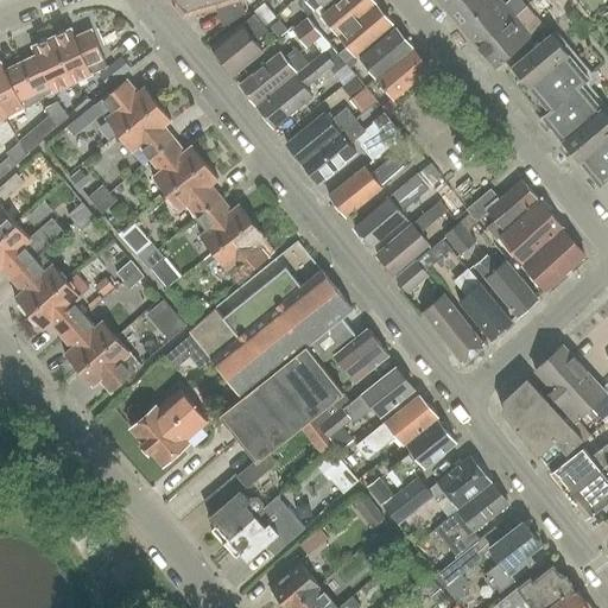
[(170,0),(184,17),(215,7),(222,30),(246,16),(240,0),(170,0)]
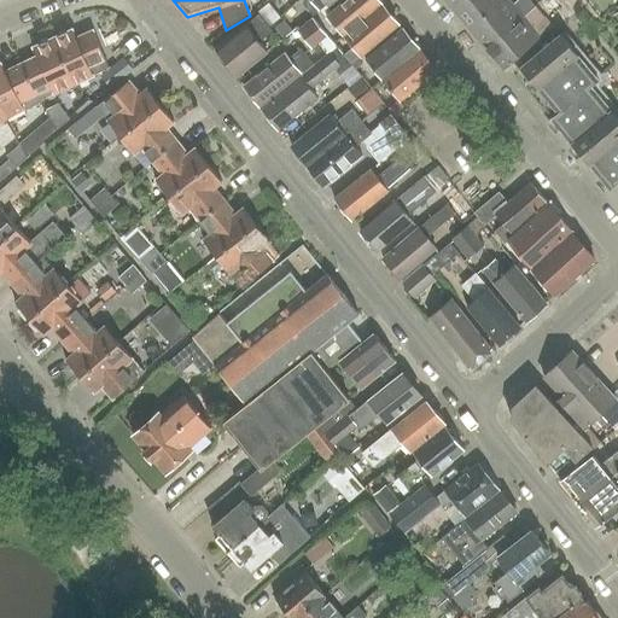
[(303,6),(312,17),(313,18),(327,5),(333,0),(309,0),(310,0),(303,6)]
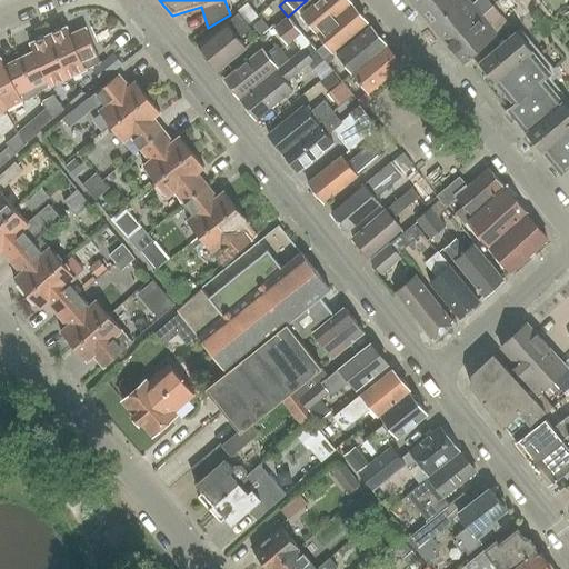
[(316,35),(351,6),(346,0),(320,0),(308,11),(301,5),(288,17),(297,27),(303,21),(316,35)]
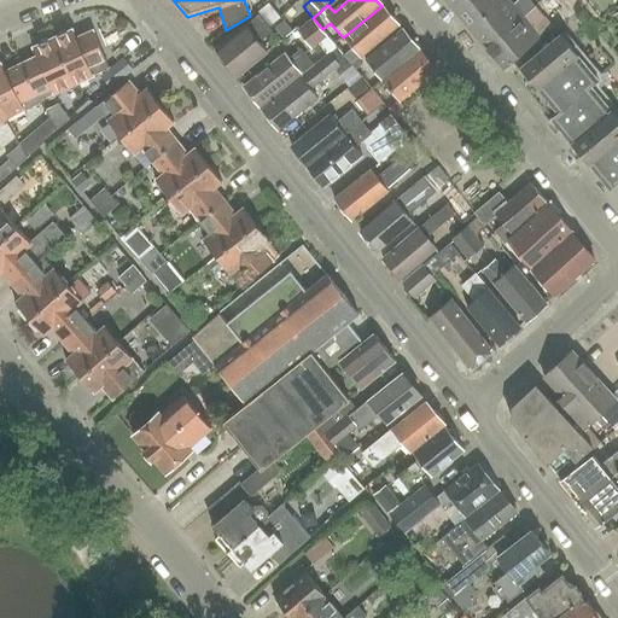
[(470,29),(501,0),(461,0),(453,9),(470,29)]
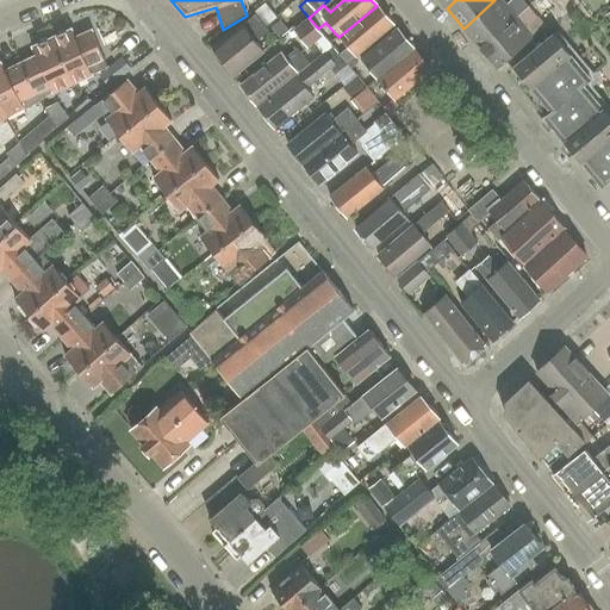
[(480,49),(528,7),(522,0),(514,0),(517,2),(510,8),(503,0),(495,0),(464,29),(480,49)]
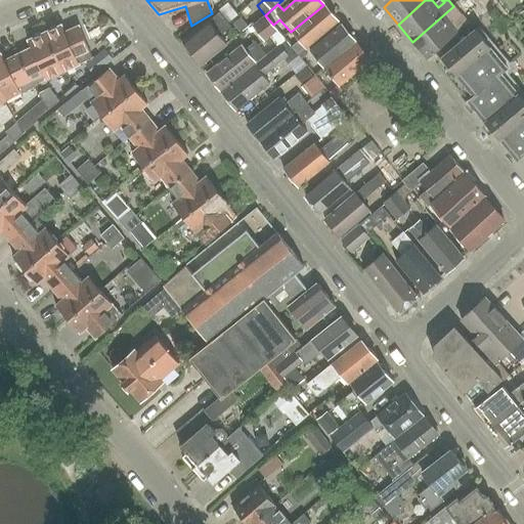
[(323,5),(291,32),(298,41),(304,48),(305,49),(337,23),(323,5)]
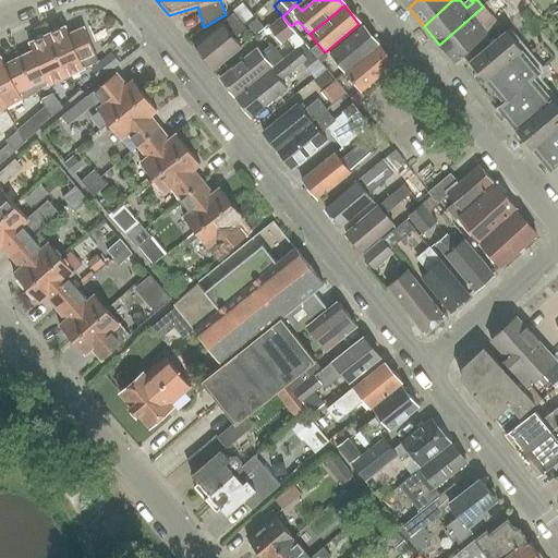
[(483,7),(439,45),(456,63),(488,34),(478,22),(485,17),(488,21),(493,17),(483,7)]
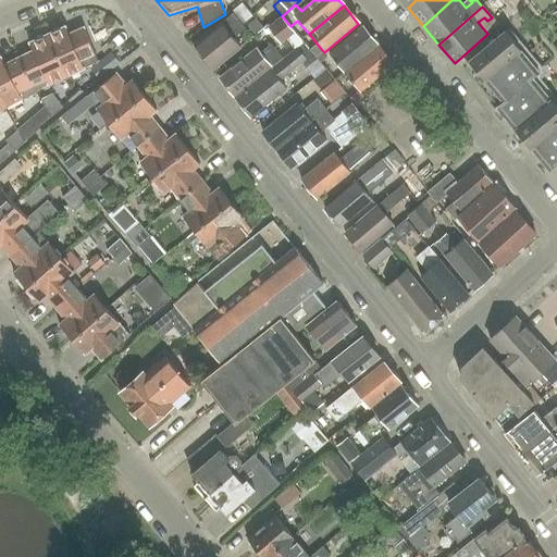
[(234,14),(203,39),(202,38),(194,46),(213,70),(242,48),(234,38),(246,29),(243,24),(234,14)]
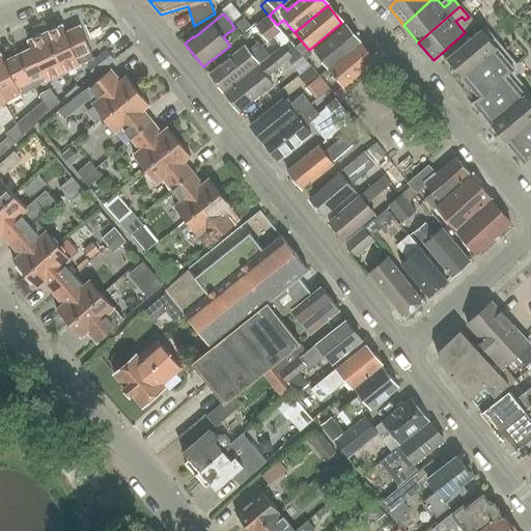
[(257,24),(254,26),(268,42),(281,31),(276,26),(277,25),(269,16),(268,15),(257,24)]
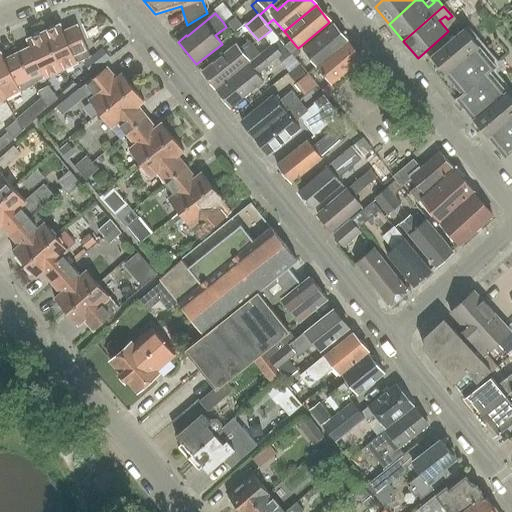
[(235,18),(229,23),(234,31),(241,25),(235,18)]
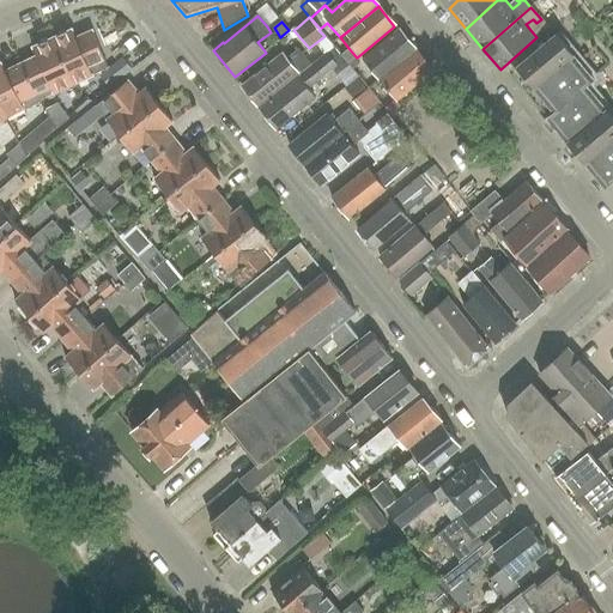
[(72,85),(93,76),(108,68),(92,31),(77,40),(72,30),(52,41),(72,85)]
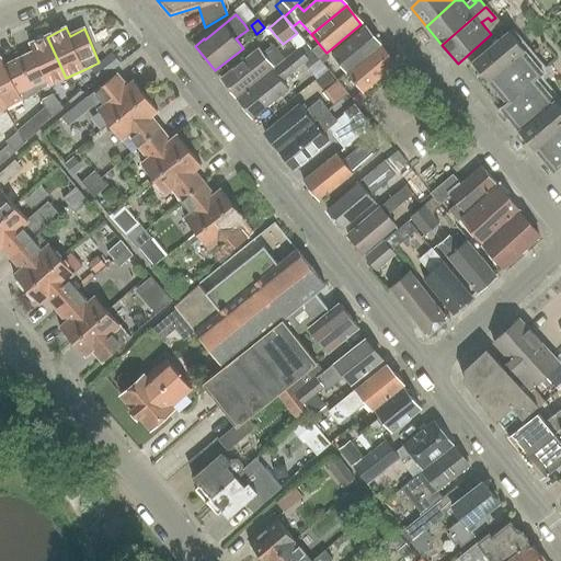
[(347,75),(381,45),(366,27),(332,56),(347,75)]
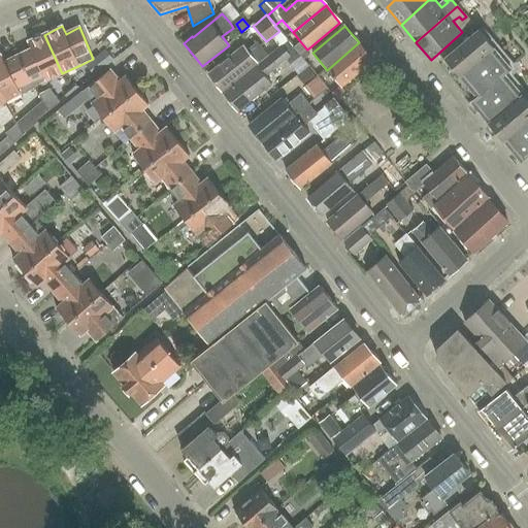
[(512,69),(480,30),(446,59),(476,97),(470,102),(521,162),(527,156),(527,101),(505,74),(512,69)]
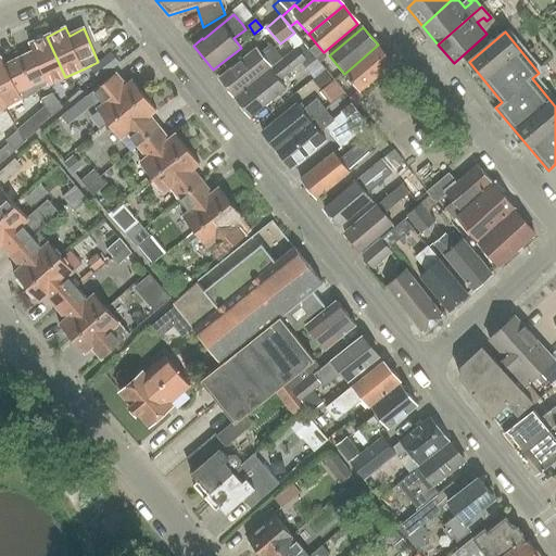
[(49,85),(65,77),(47,37),(29,45),(33,51),(19,60),(35,92),(49,85)]
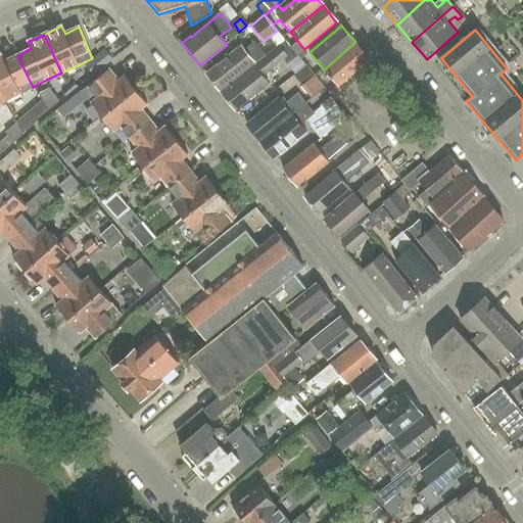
[(297,41),(290,47),(296,54),(297,53),(301,59),(306,54),(302,49),(303,48),(297,41)]
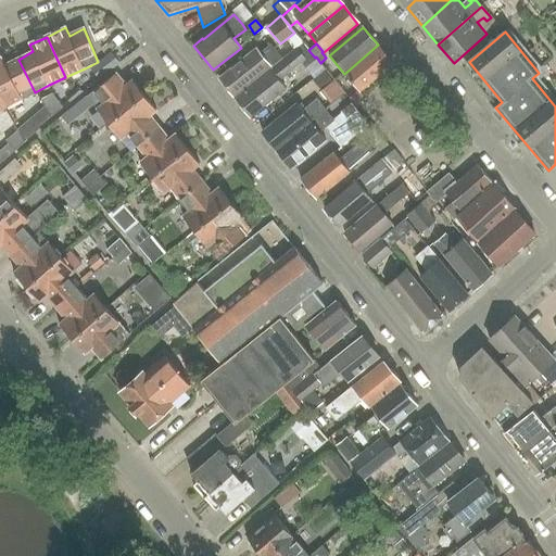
[(378,45),(344,74),(359,92),(394,63),(378,45)]
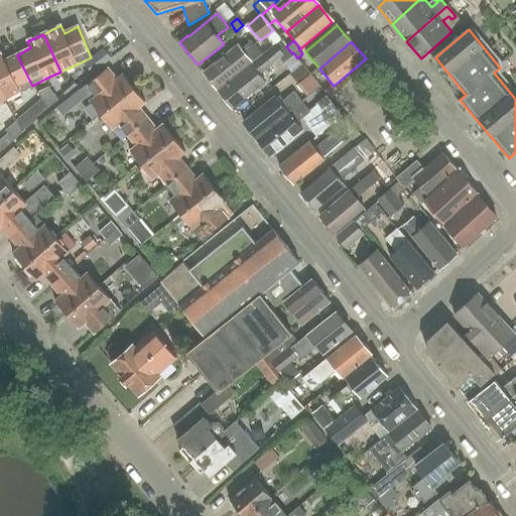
[(264,84),(259,77),(284,56),(275,45),(251,65),(218,91),(233,109),(264,84)]
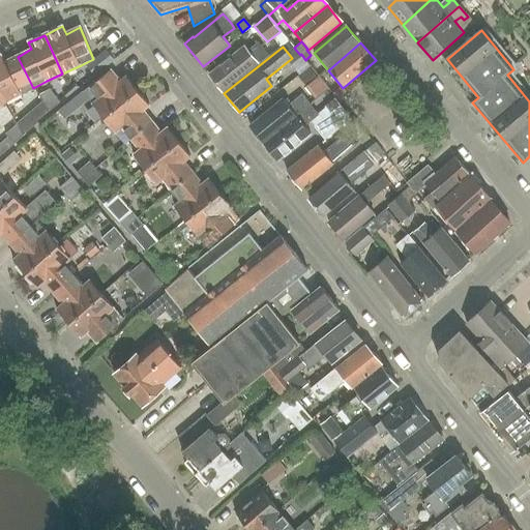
[(224,93),(258,66),(243,48),(209,76),(224,93)]
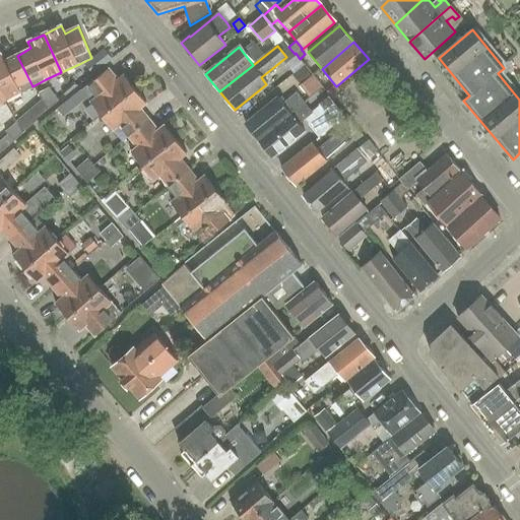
[(104,49),(85,64),(93,73),(112,59),(104,49)]
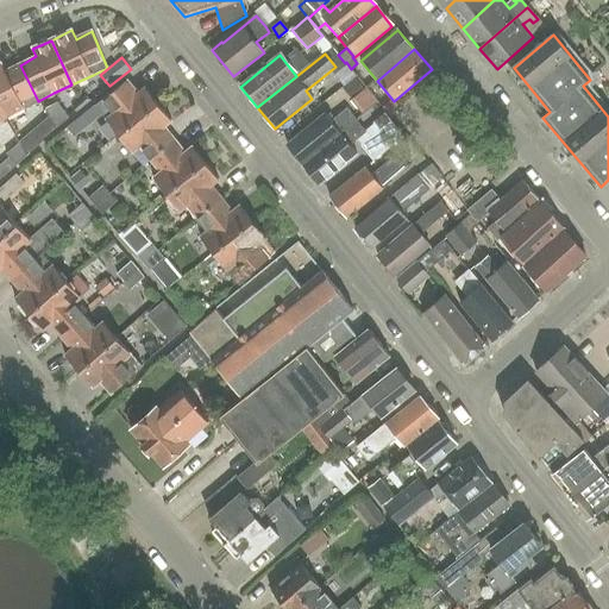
[(38,101),(20,66),(7,71),(1,64),(0,64),(0,106),(7,118),(38,101)]
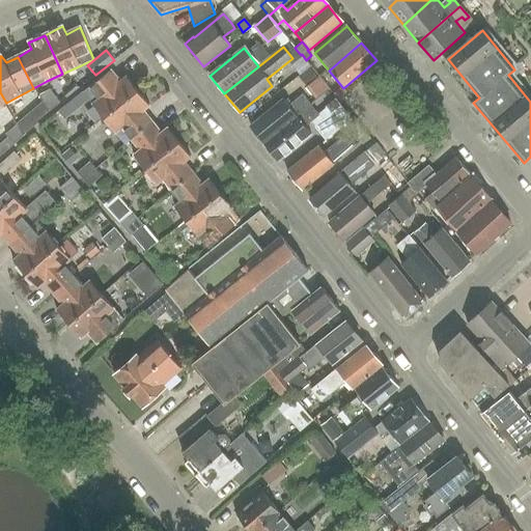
[(310,67),(301,76),(308,85),(318,77),(310,67)]
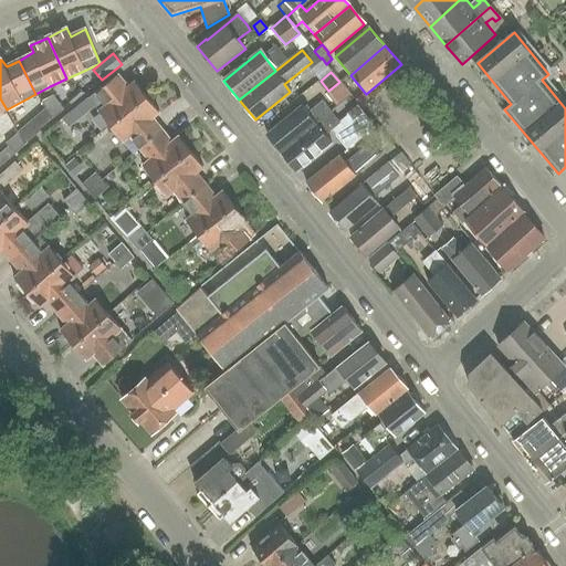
[(111,127),(147,97),(135,82),(128,87),(118,75),(88,98),(94,106),(111,127)]
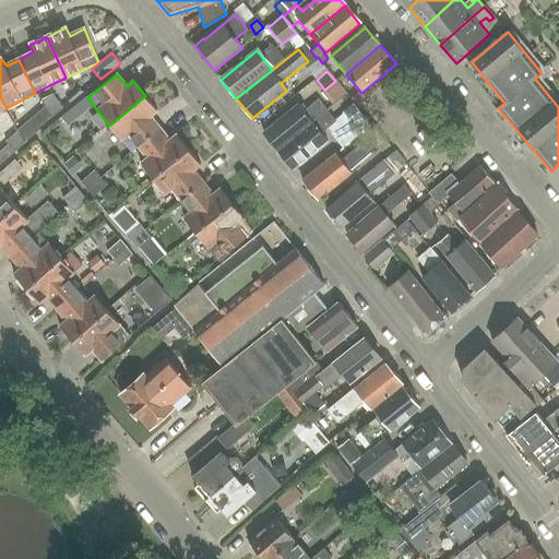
[(49,119),(60,108),(48,94),(36,103),(43,110),(49,119)]
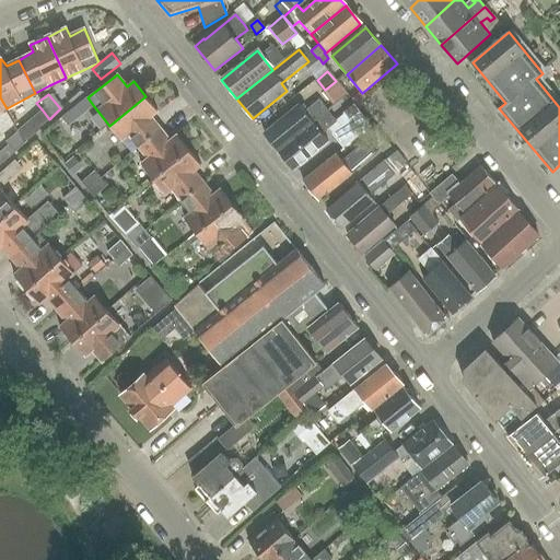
[(138,148),(161,129),(151,117),(159,112),(146,96),(109,126),(121,141),(129,136),(138,148)]
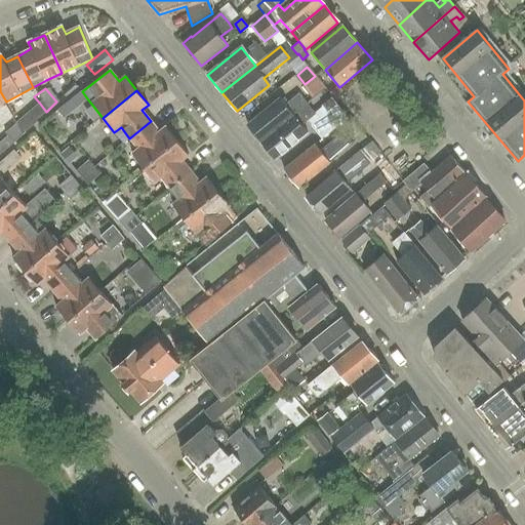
[(261,143),(308,106),(298,94),(284,107),(279,101),(247,125),(261,143)]
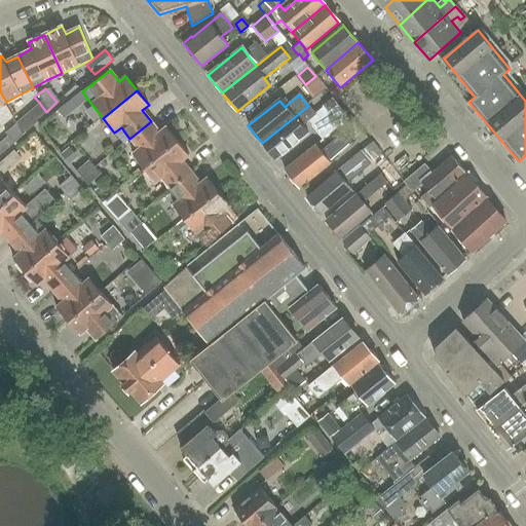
[(308,106),(262,143),(275,160),(314,129),(322,139),(347,118),(332,100),(314,114),(308,106)]
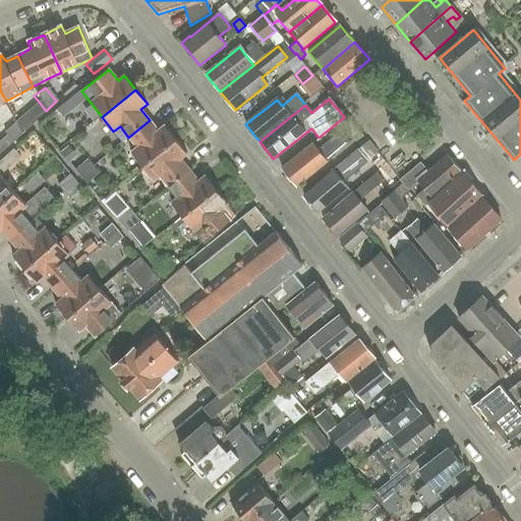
[(69,100),(59,108),(65,115),(74,107),(69,100)]
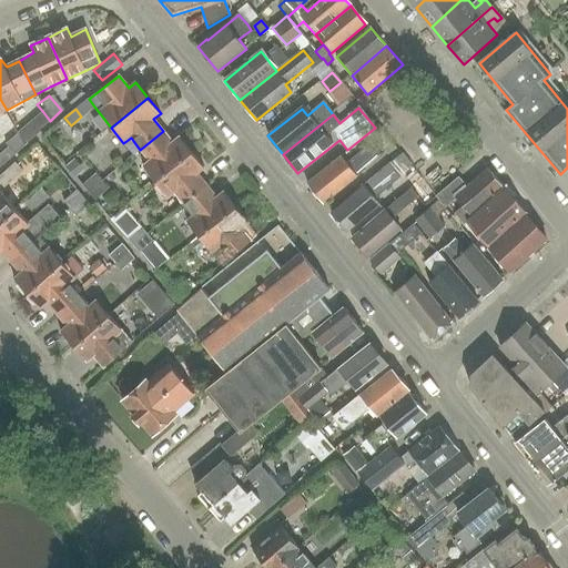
[(24,145),(39,134),(37,131),(50,121),(43,112),(16,134),(24,145)]
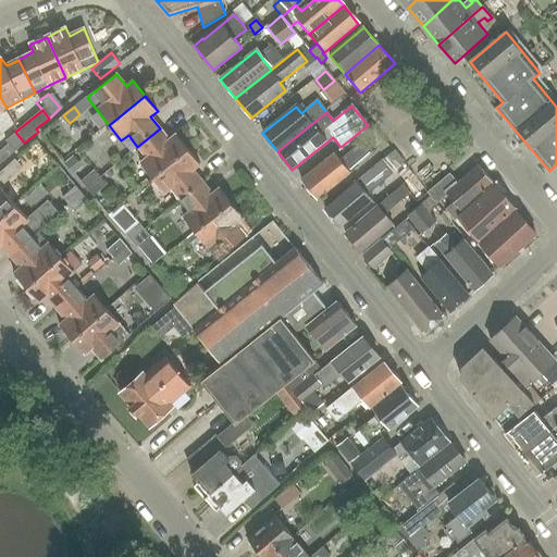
[(152,178),(188,149),(176,135),(170,140),(160,128),(137,147),(147,158),(139,163),(152,178)]
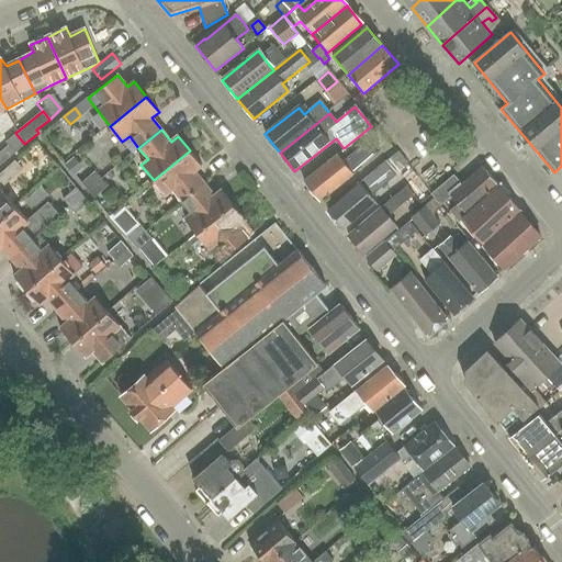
[(304,181),(321,201),(378,155),(368,142),(343,163),(337,156),(304,181)]
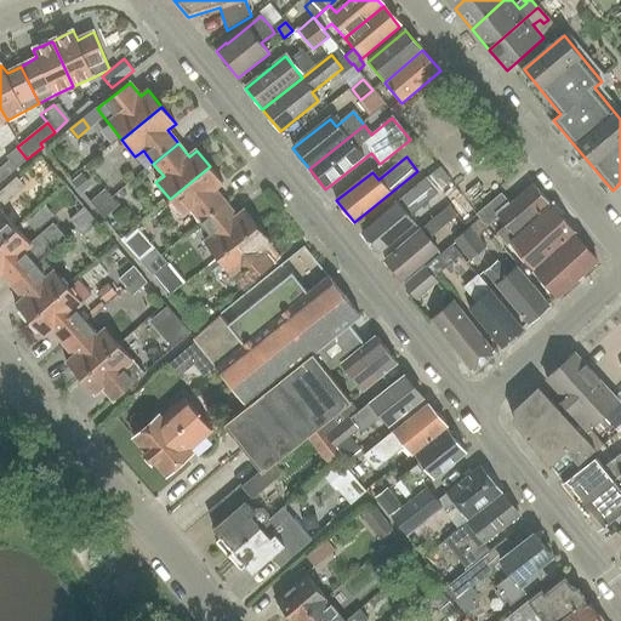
[(0,172),(0,182),(1,184),(17,171),(11,164),(0,172)]
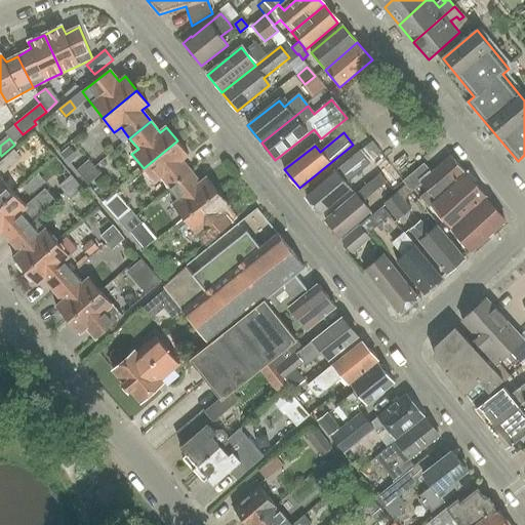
[(170,189),(191,172),(183,161),(189,156),(177,140),(144,168),(155,183),(161,177),(170,189)]
